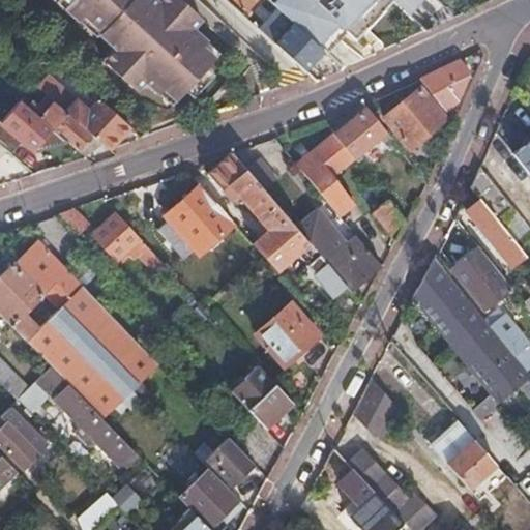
[(202,46),(206,41),(190,27),(200,17),(181,0),(156,0),(155,1),(154,0),(52,0),(77,21),(80,19),(112,48),(101,60),(135,89),(142,81),(157,94),(163,90),(173,99),(177,94),(183,88),(193,95),(212,74),(205,65),(213,56),(202,46)]
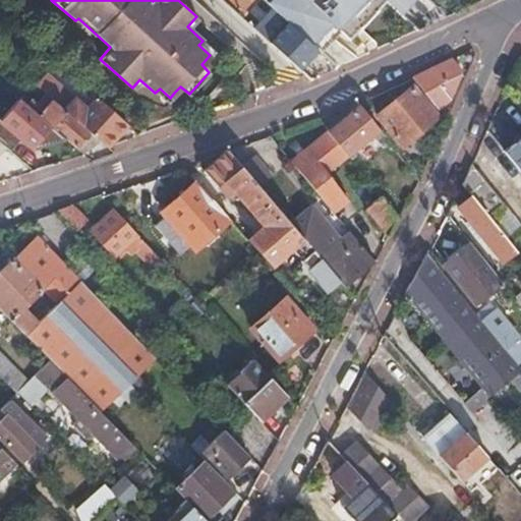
[(271,42),(301,68),(312,56),(317,50),(312,46),(262,0),(250,0),(249,2),(259,11),(256,14),(269,25),(274,31),(278,34),(271,42)]
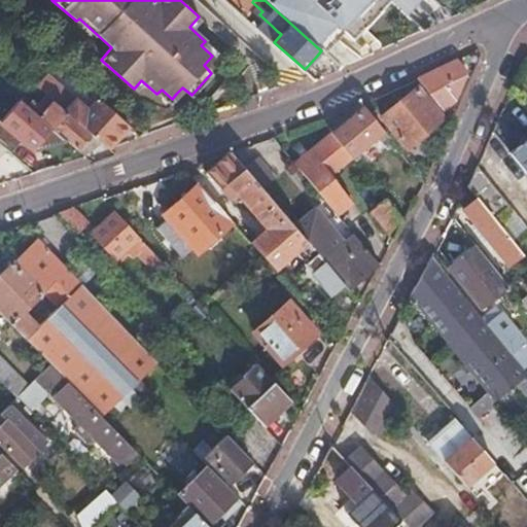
[(265,0),(316,46),(329,32),(337,25),(343,30),(353,19),(356,21),(374,3),(370,0),(265,0)]
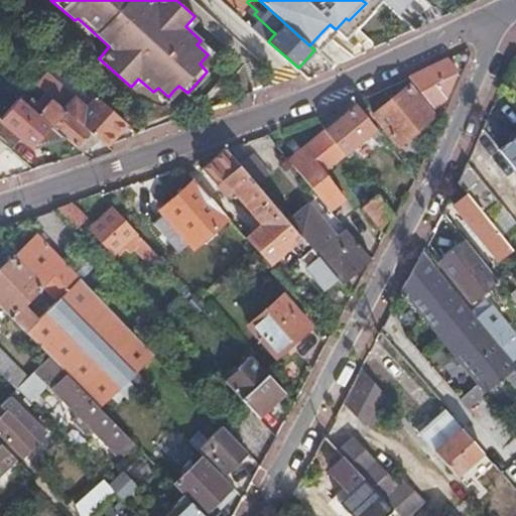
[(323,31),(309,45),(314,49),(317,52),(338,31),(343,36),(353,25),(356,27),(373,9),(370,7),(376,0),(362,0),(366,3),(349,20),(346,18),(336,29),(330,24),(323,31)]
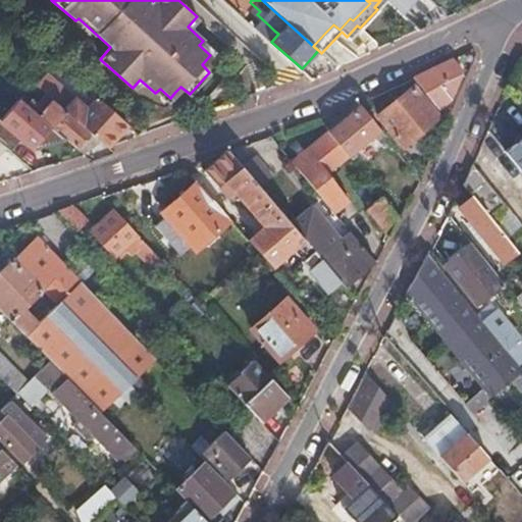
[(387,0),(420,30),(433,24),(410,3),(412,0),(387,0)]
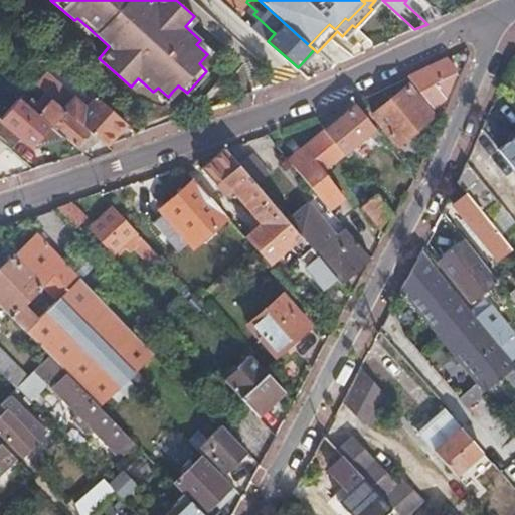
[(267,34),(271,30),(266,25),(262,29),(267,34)]
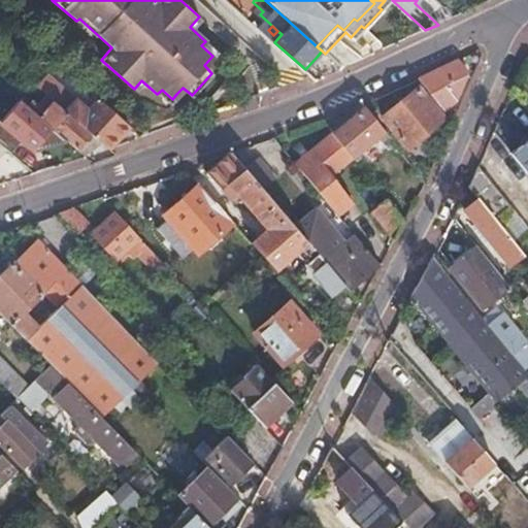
[(217,50),(205,41),(201,45),(212,56),(217,50)]
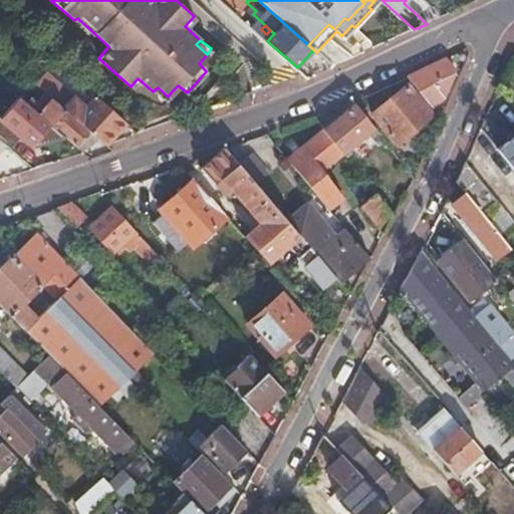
[(408,78),(433,109),(436,106),(444,101),(455,71),(447,60),(436,65),(408,78)]
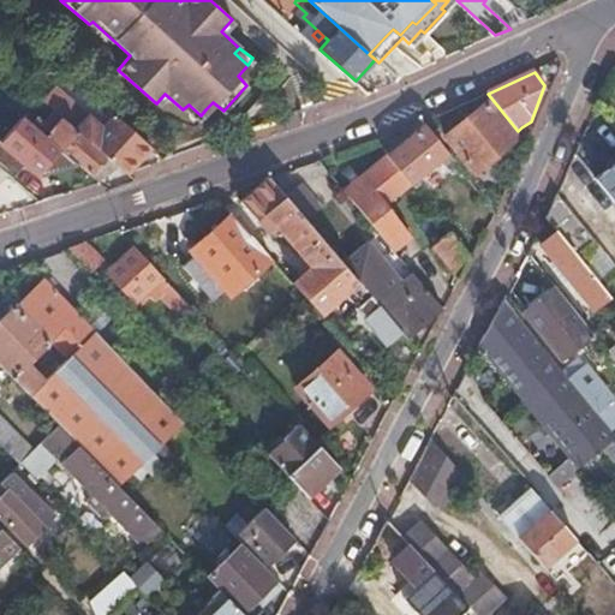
[(42,103),(43,103),(53,112),(54,112),(76,131),(90,143),(106,156),(126,174),(151,147),(115,117),(102,131),(94,124),(54,89),(42,103)]
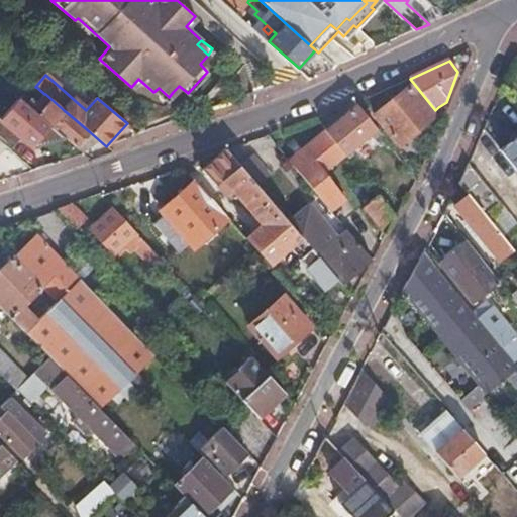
[(164,102),(169,97),(159,88),(153,92),(164,102)]
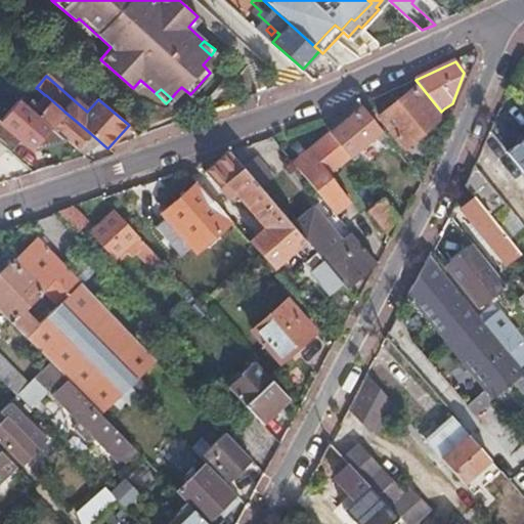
[(381,117),(405,147),(439,119),(416,89),(381,117)]
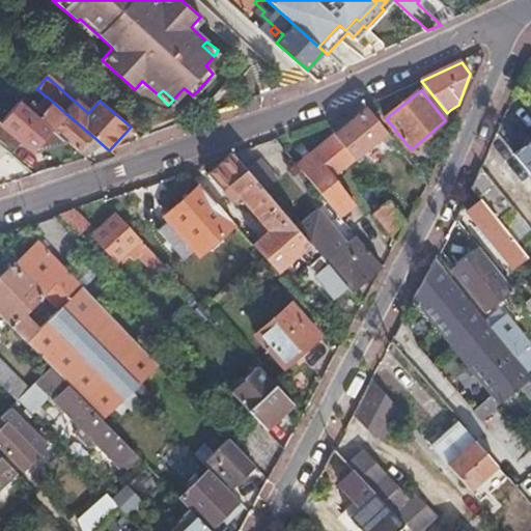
[(92,93),(81,107),(88,113),(100,101),(92,93)]
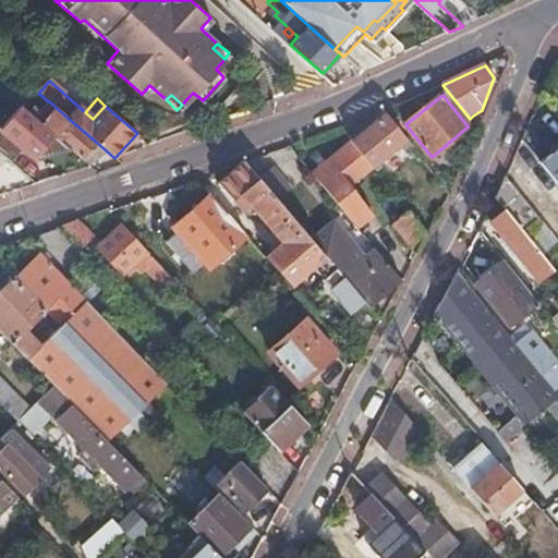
[(20,105),(82,157),(96,142),(82,130),(69,119),(49,101),(40,112),(25,99),(20,105)]
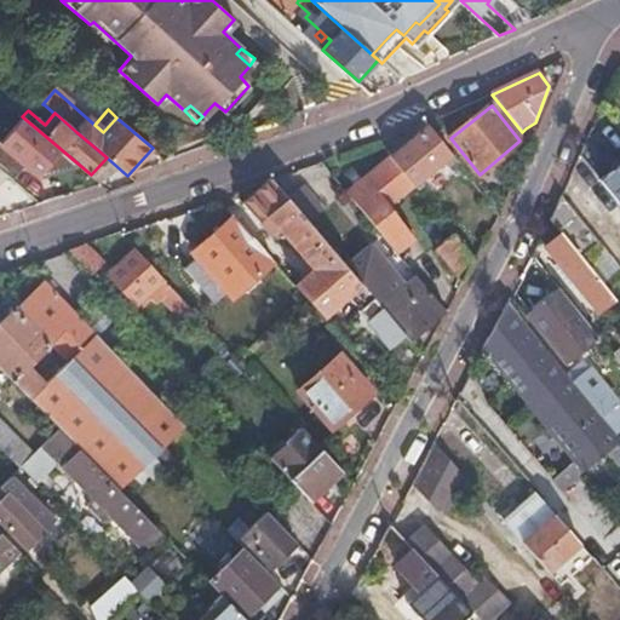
[(429,128),(420,136),(440,158),(443,156),(448,151),(429,128)]
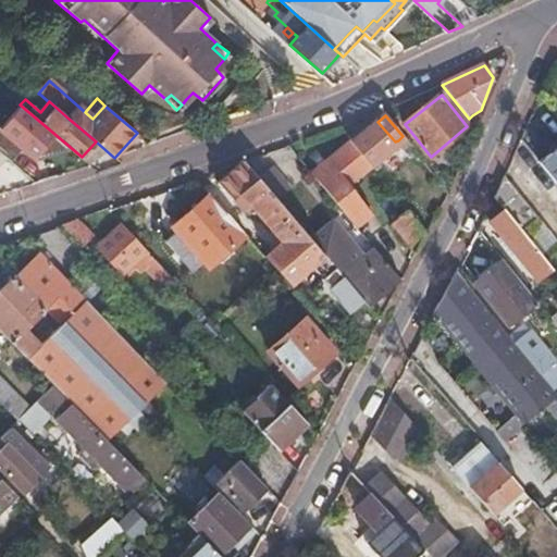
[(469,119),(477,130),(481,119),(472,115),(469,119)]
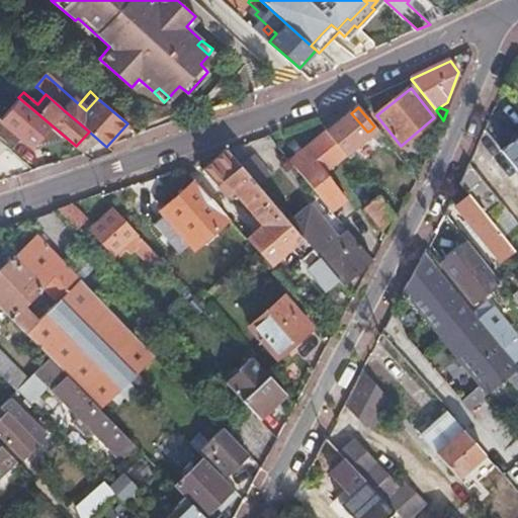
[(367,132),(351,113),(348,110),(325,130),(345,154),(369,134),(367,132)]
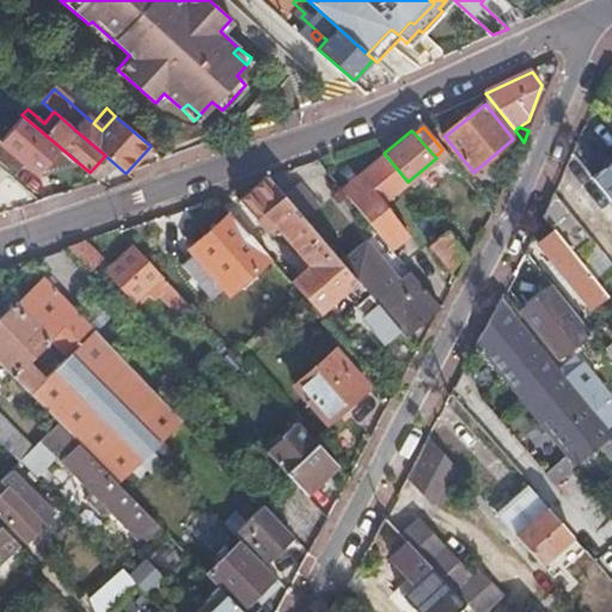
[(383,201),(408,182),(384,153),(341,189),(392,248),(409,233),(386,204),(383,201)]
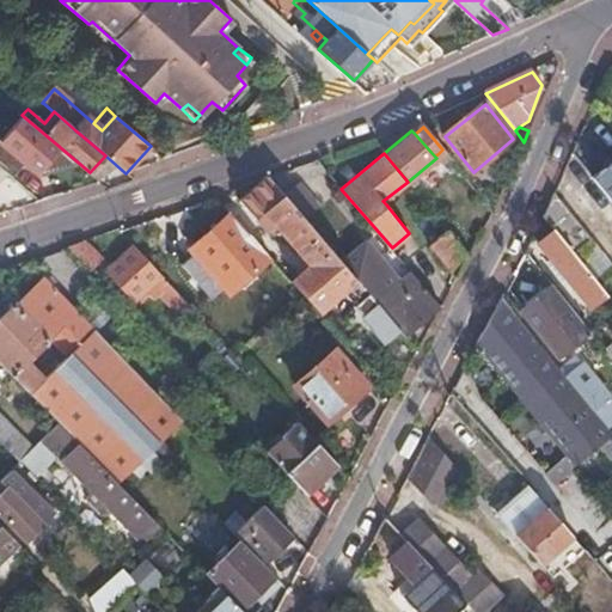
[(611,160),(607,164),(591,177),(595,183),(611,204),(611,160)]
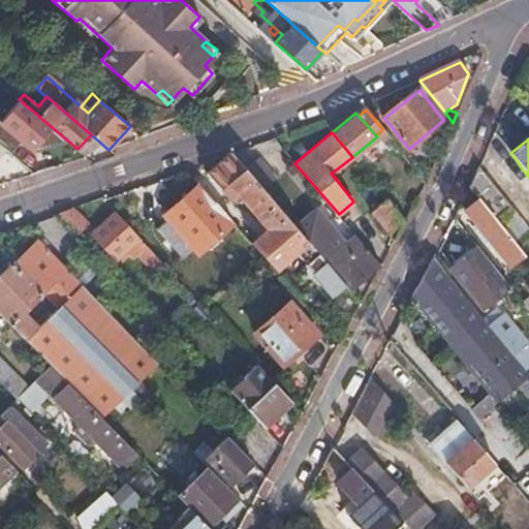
[(343,283),(293,224),(265,190),(258,182),(243,164),(232,152),(208,173),(231,199),(239,193),(259,216),(265,211),(274,223),(251,243),(259,252),(275,270),(297,251),(308,263),(305,266),(332,294),(343,283)]
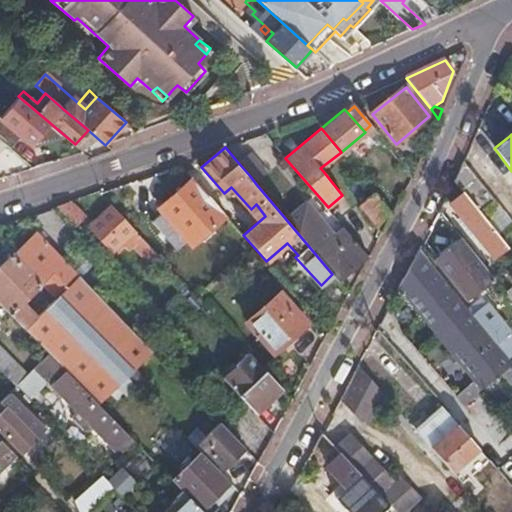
[(250,176),(256,184),(267,175),(245,151),(235,159),(250,176)]
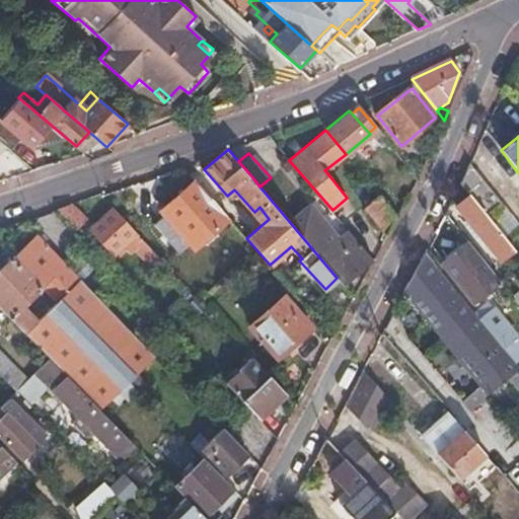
[(467,163),(458,184),(467,196),(485,216),(500,204),(467,163)]
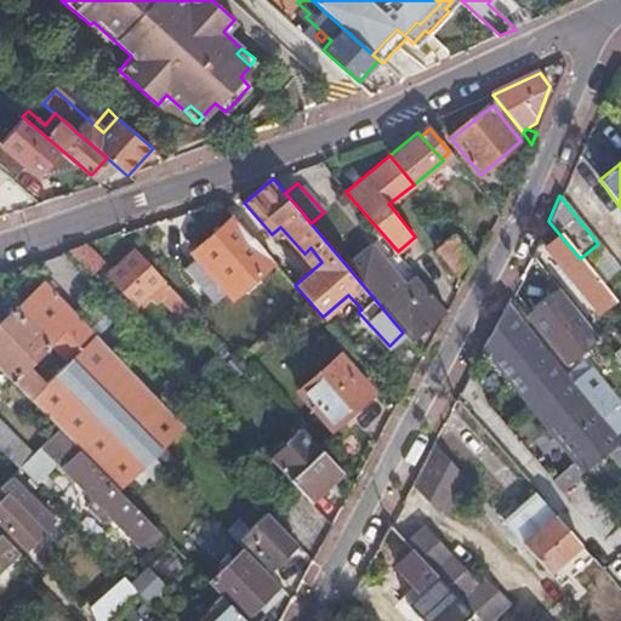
[(273,261),(233,217),(194,252),(233,296),(273,261)]
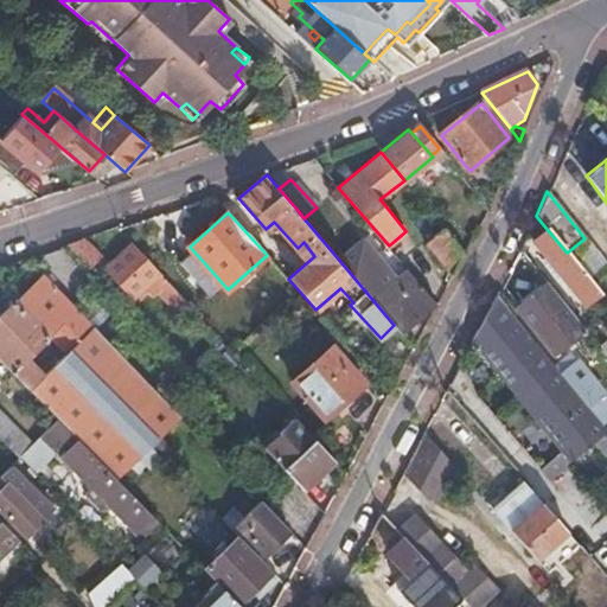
[(454,274),(465,254),(439,223),(433,227),(438,234),(428,242),(454,274)]
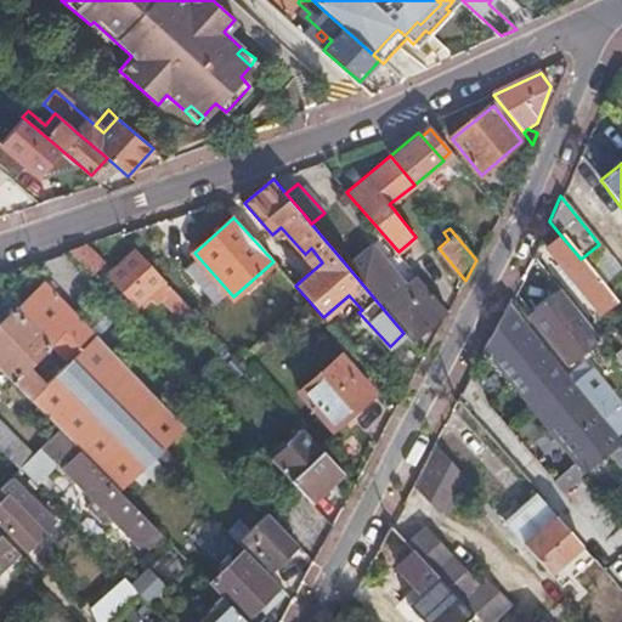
[(598,314),(610,304),(615,300),(581,259),(560,235),(546,247),(544,248),(560,267),(572,282),(598,314)]
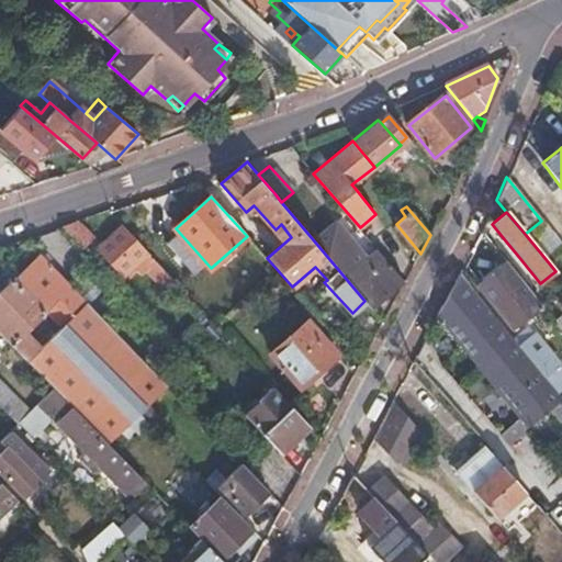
[(372,310),(405,282),(377,249),(363,259),(333,221),(312,238),(364,301),(372,310)]
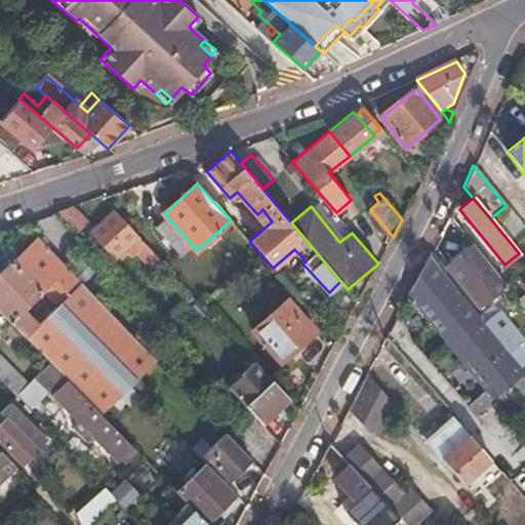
[(84,224),(72,209),(58,212),(76,231),(84,224)]
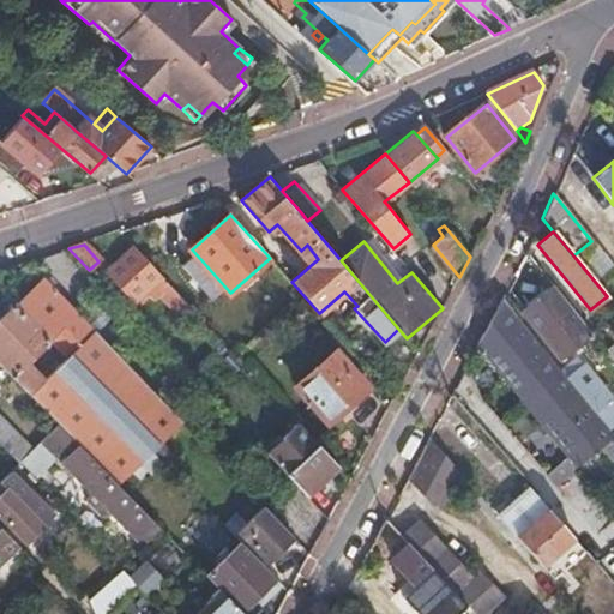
[(184,299),(136,247),(107,274),(136,302),(157,283),(166,293),(161,298),(173,309),(184,299)]
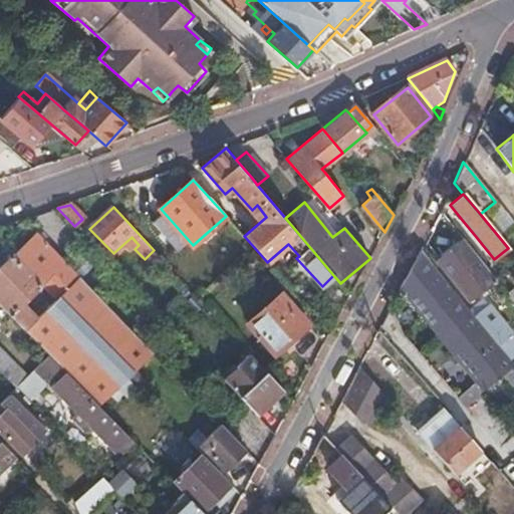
[(473,233),(463,221),(459,224),(469,237),(473,233)]
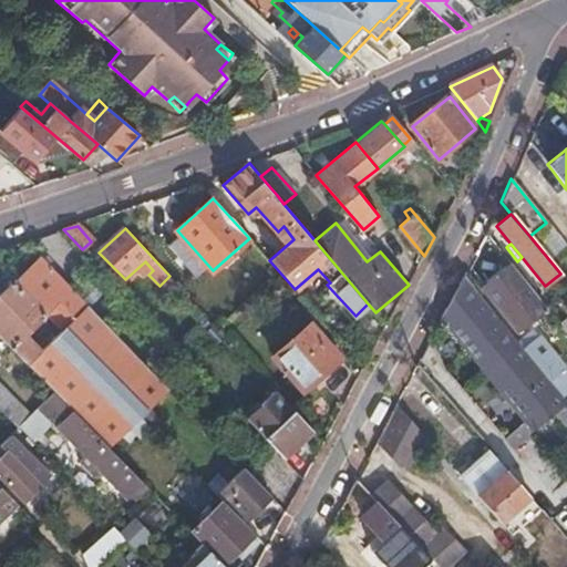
[(141,415),(169,388),(88,303),(85,306),(38,257),(14,280),(16,281),(51,318),(63,329),(28,364),(54,392),(58,394),(75,413),(89,426),(109,446),(141,415)]
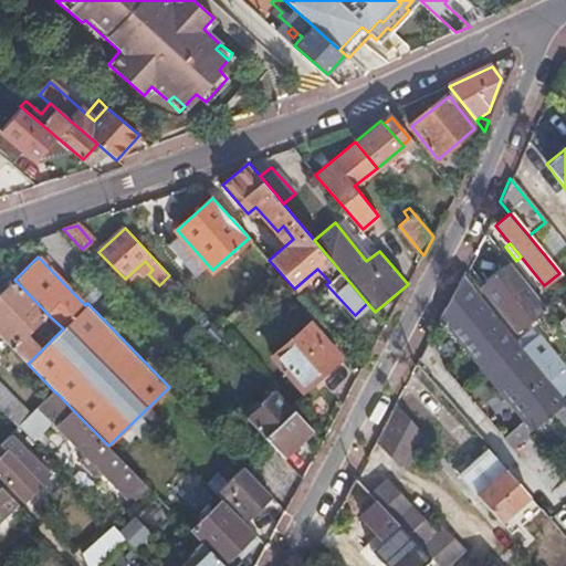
[(544,307),(509,264),(481,287),(515,329),(544,307)]
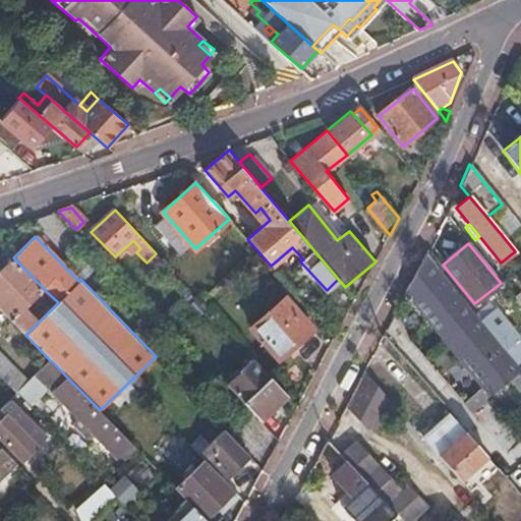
[(479,320),(425,253),(412,278),(405,293),(489,397),(510,380),(512,383),(517,380),(520,384),(520,371),(504,349),(479,320)]
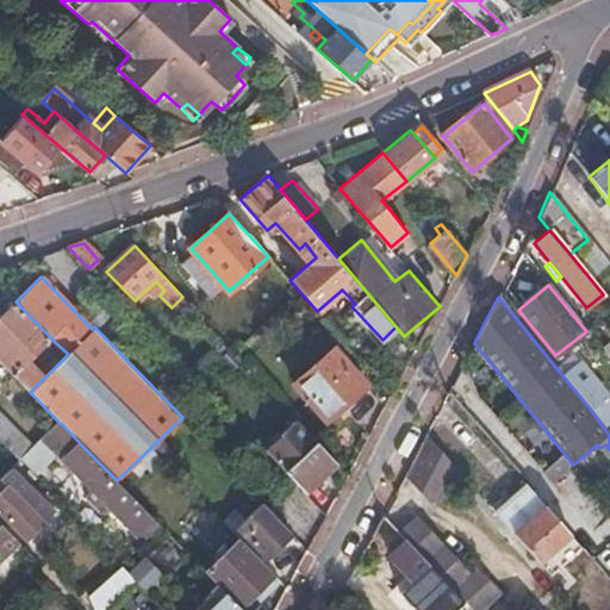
[(16,302),(0,316),(0,360),(30,392),(68,354),(55,342),(17,303),(16,302)]
